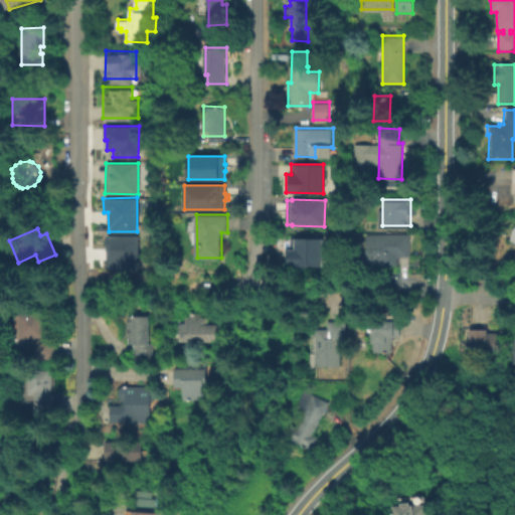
[(409,233),(409,255),(397,255),(397,264),(362,264),(362,249),(367,249),(367,232),(409,233)]
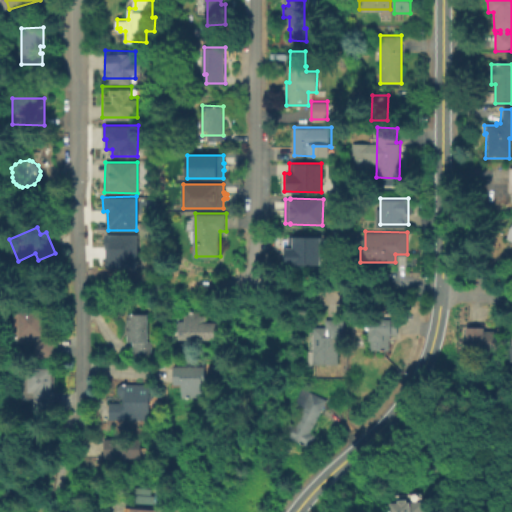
[(104,233),(104,248),(108,248),(108,265),(136,267),(137,233),(104,233)]
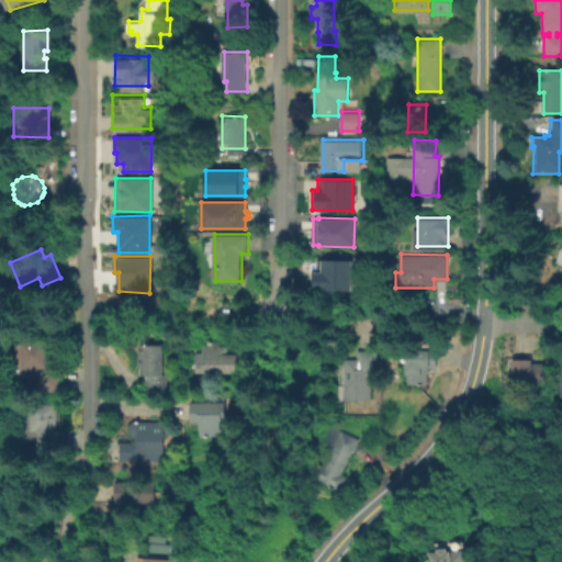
[(315,259),(315,271),(313,271),(313,289),(350,290),(351,259),(315,259)]
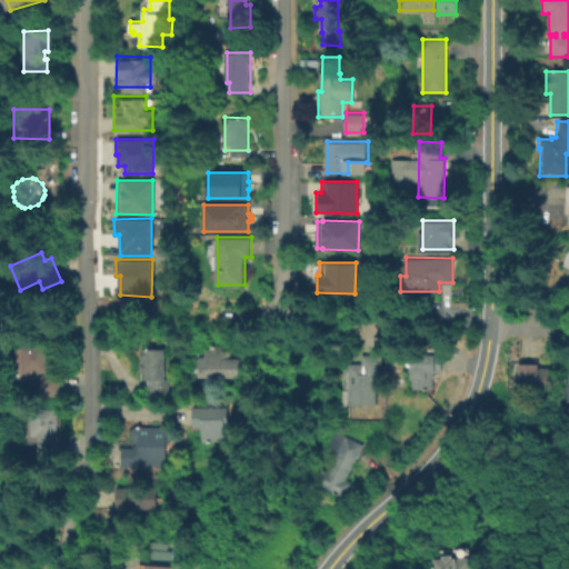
[(248,358),(247,376),(241,376),(241,377),(201,377),(201,362),(207,362),(207,346),(223,346),(223,349),(231,349),(231,358),(248,358)]
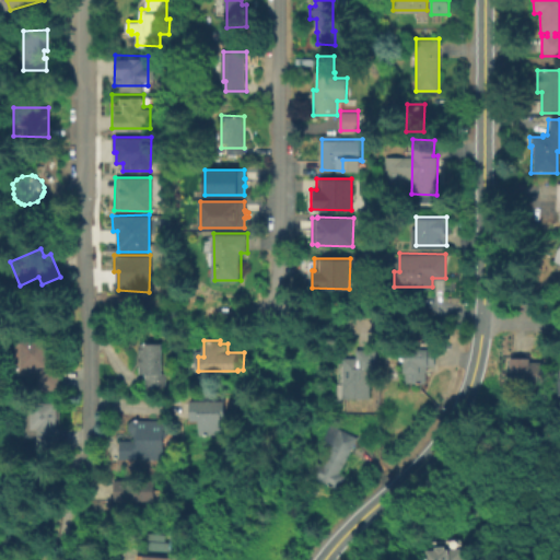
[(45,341),(45,368),(58,368),(57,388),(35,388),(35,372),(12,372),(13,341),(45,341)]
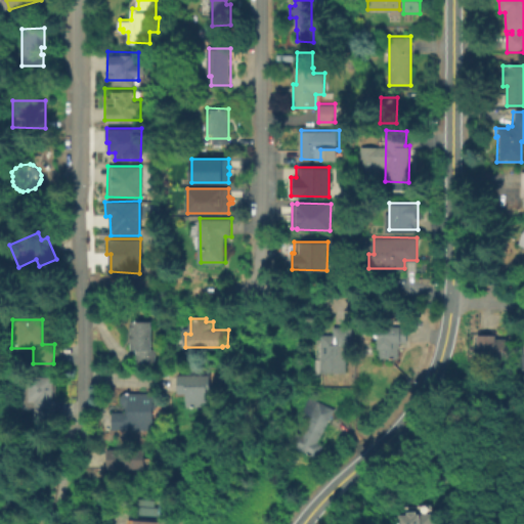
[(153,320),(153,348),(155,348),(156,364),(136,364),(136,349),(132,349),(132,320),(153,320)]
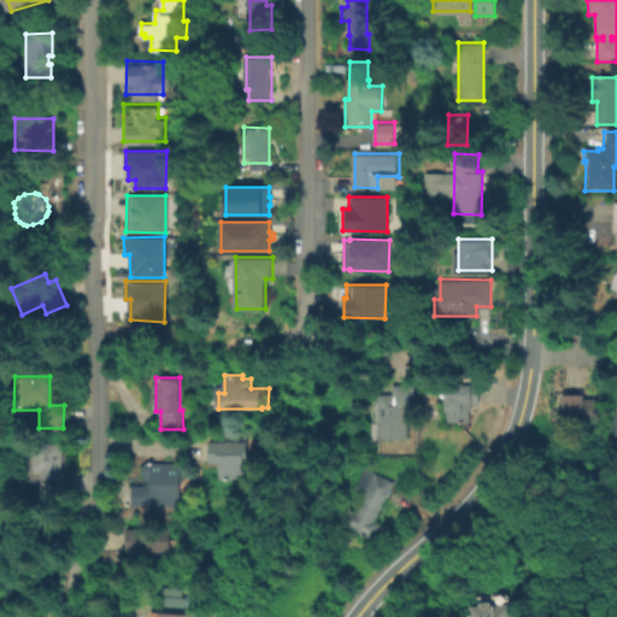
[(405,440),(376,440),(377,395),(388,395),(388,383),(413,383),(413,405),(405,405),(405,440)]
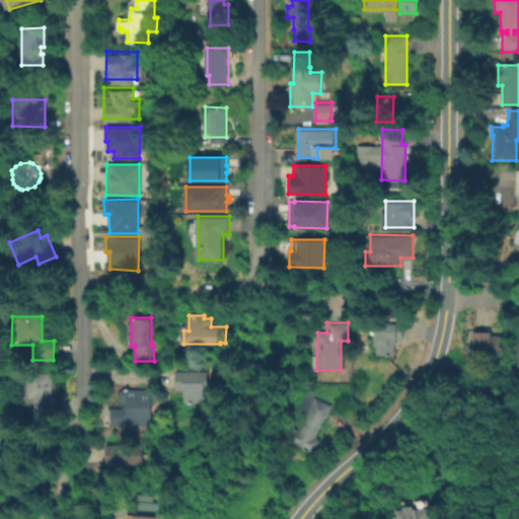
[(393,355),(374,355),(374,323),(403,323),(403,339),(393,339),(393,355)]
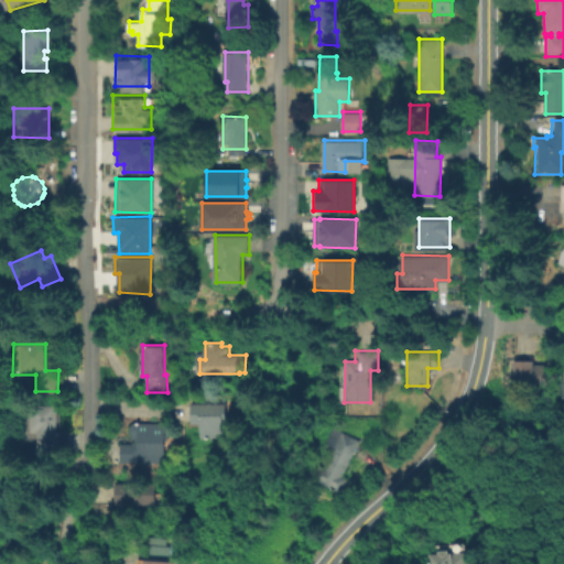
[(544,367),(543,390),(509,390),(510,362),(531,364),(531,367),(544,367)]
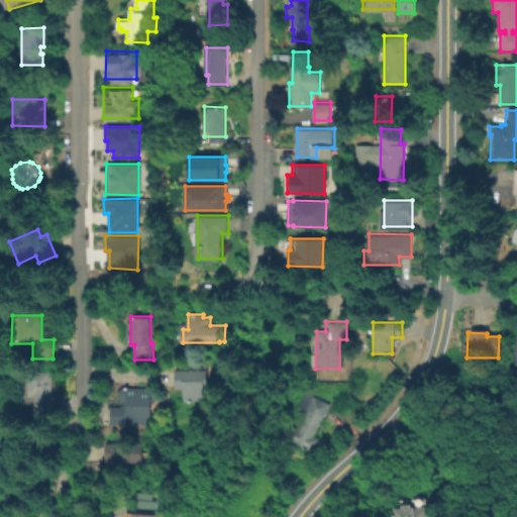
[(206,369),(206,386),(203,386),(202,400),(182,400),(183,388),(173,387),(174,369),(206,369)]
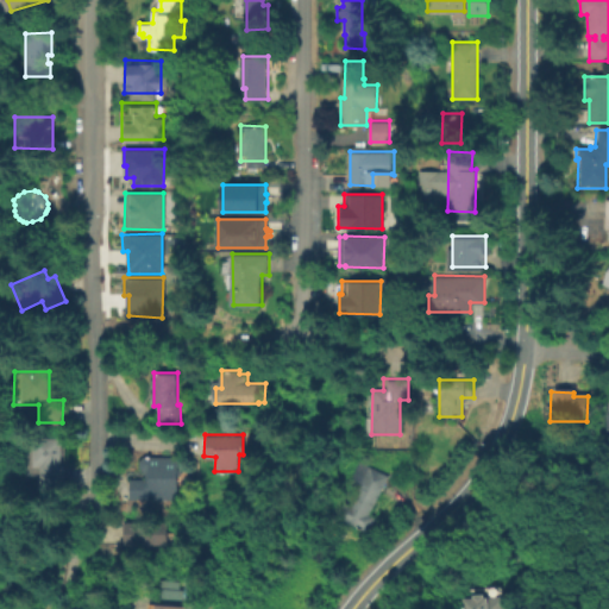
[(26,471),(26,435),(63,435),(63,471),(26,471)]
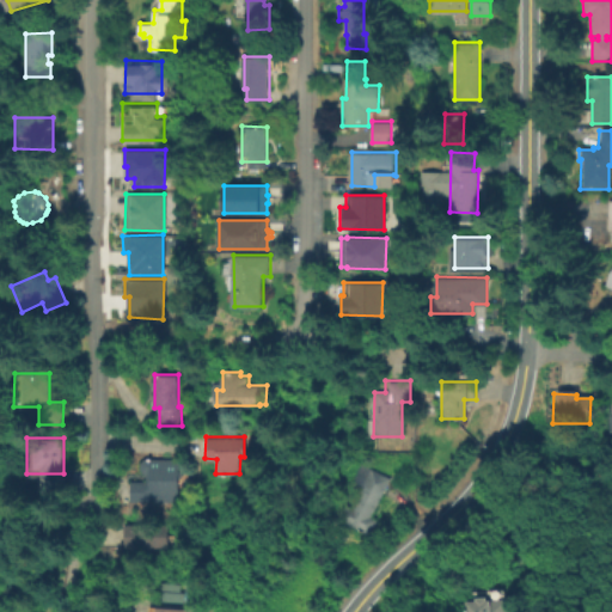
[(177,458),(177,501),(129,501),(130,479),(147,479),(146,473),(141,471),(140,467),(140,461),(145,457),(177,458)]
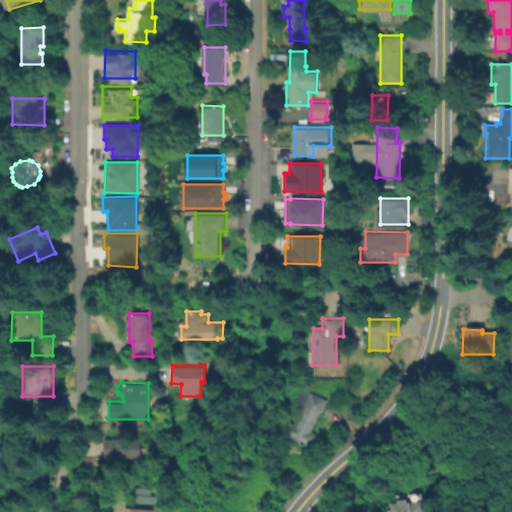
[(309,446),(279,430),(285,418),(296,423),(304,407),(293,402),(300,389),(325,402),(311,431),(316,434),(309,446)]
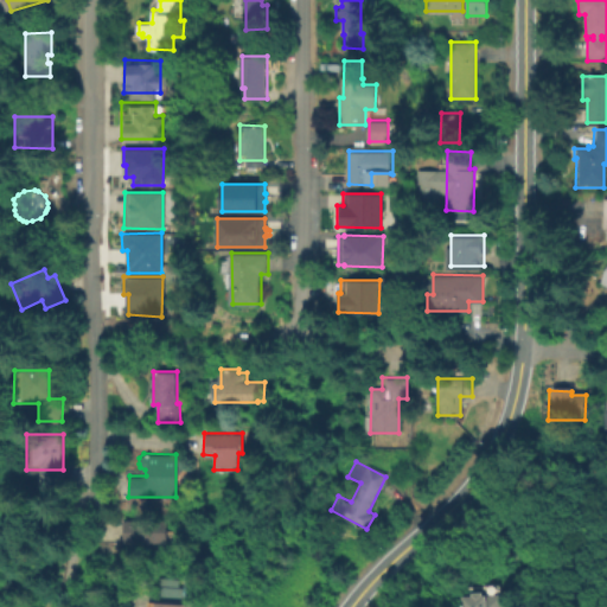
[(123,522),(171,522),(170,543),(122,543),(123,522)]
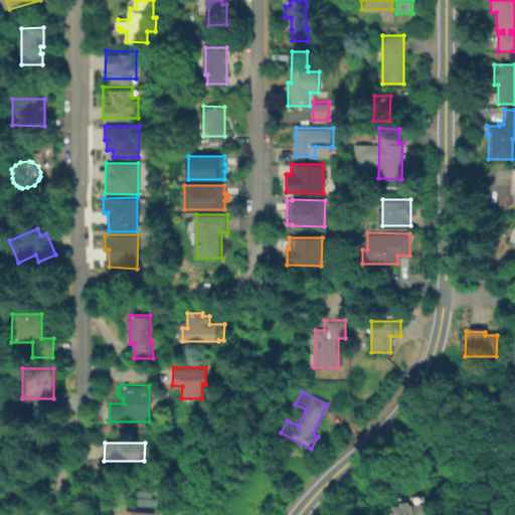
[(424,504),(426,504),(426,514),(388,514),(388,506),(395,505),(395,499),(399,499),(399,496),(408,495),(409,498),(412,498),(412,501),(425,499),(424,504)]
